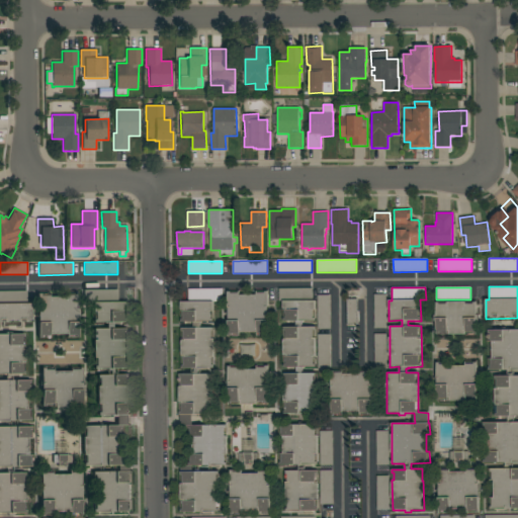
[(223,288),(223,301),(213,301),(213,322),(201,322),(201,328),(213,328),(213,368),(200,368),(200,370),(198,370),(198,374),(211,374),(211,415),(198,415),(198,417),(193,417),(193,426),(227,425),(228,465),(199,465),(199,471),(219,471),(220,483),(216,483),(216,500),(220,500),(220,512),(181,512),(181,465),(189,465),(189,454),(192,454),(192,437),(189,436),(189,426),(180,426),(179,373),(193,373),(192,371),(195,371),(195,368),(182,368),(182,328),(194,328),(194,322),(181,322),(181,301),(188,301),(188,289),(223,288)]
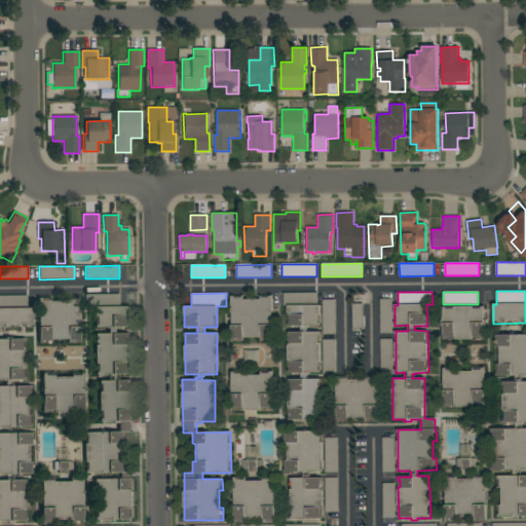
[(317,293),(317,305),(321,305),(321,326),(307,327),(307,332),(320,332),(321,373),(307,373),(307,379),(321,379),(321,420),(307,420),(307,422),(302,422),(302,420),(289,420),(289,379),(301,379),(301,373),(288,373),(288,345),(292,345),(292,344),(291,344),(290,335),(288,335),(288,332),(301,332),(301,326),(288,327),(288,323),(291,323),(290,313),(288,313),(288,305),(284,306),(284,293),(317,293)]
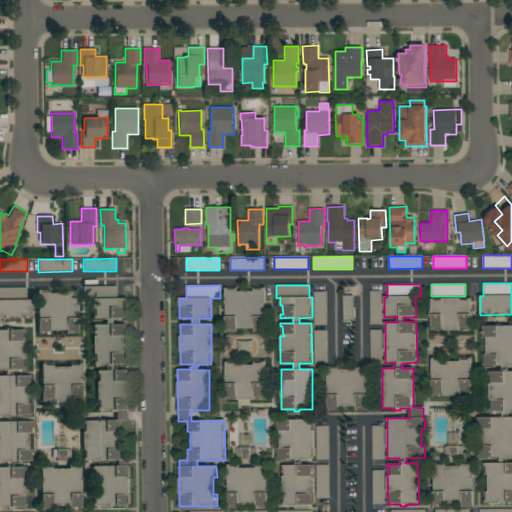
[(116,286),(116,298),(124,298),(124,318),(111,318),(111,324),(124,324),(125,364),(112,365),(112,370),(128,370),(129,410),(128,410),(128,421),(120,421),(120,432),(117,432),(117,449),(120,449),(121,460),(129,460),(130,505),(92,506),(92,495),(96,495),(95,477),(94,477),(94,469),(92,469),(92,466),(117,466),(116,460),(83,461),(82,420),(115,420),(115,412),(110,412),(110,410),(97,411),(96,370),(109,370),(109,366),(106,366),(106,364),(93,365),(93,324),(105,324),(105,319),(92,319),(92,299),(83,299),(83,287),(116,286)]
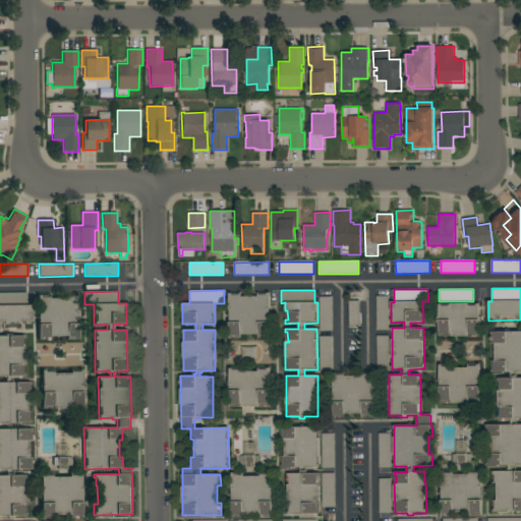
[(0,292),(26,292),(26,305),(32,305),(33,324),(0,324),(0,292)]
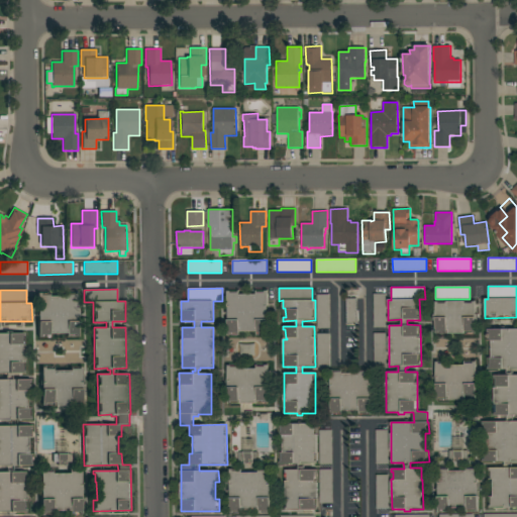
[(239,291),(239,295),(256,294),(256,291),(268,291),(269,334),(256,334),(256,331),(239,332),(239,335),(228,335),(228,291),(239,291)]
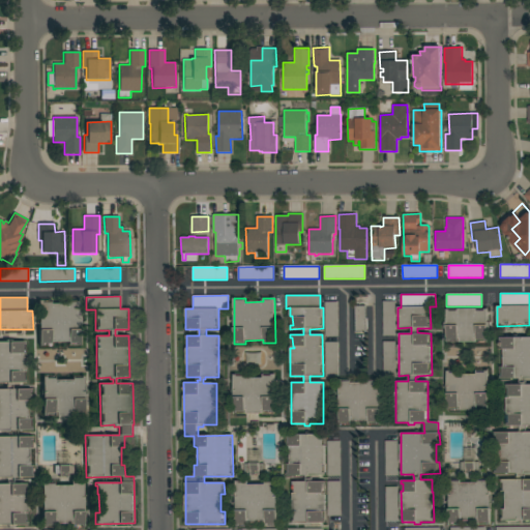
[(81,345),(68,346),(68,342),(51,342),(51,346),(39,346),(38,300),(51,300),(51,304),(67,303),(67,300),(80,299),(81,345)]
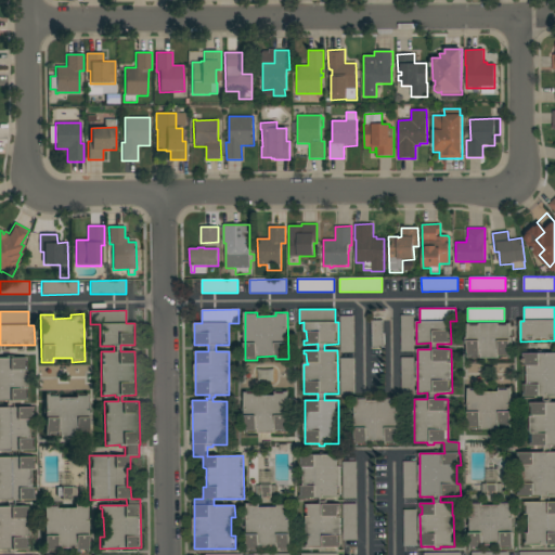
[(414,315),(414,351),(401,352),(401,315),(414,315)]
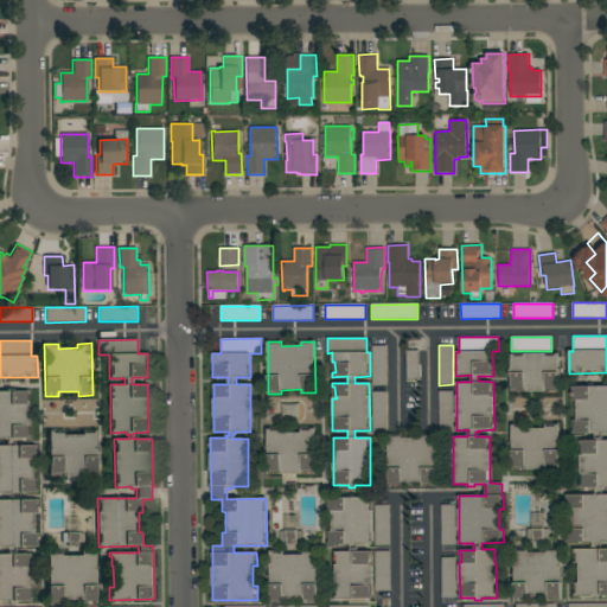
[(387,385),(372,385),(372,346),(387,346),(387,385)]
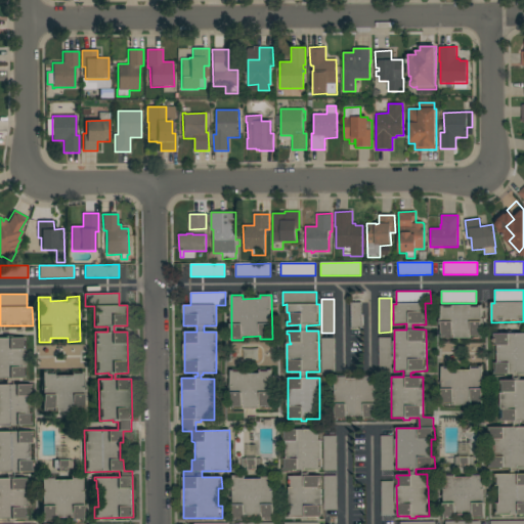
[(362,329),(351,329),(351,303),(361,303),(362,329)]
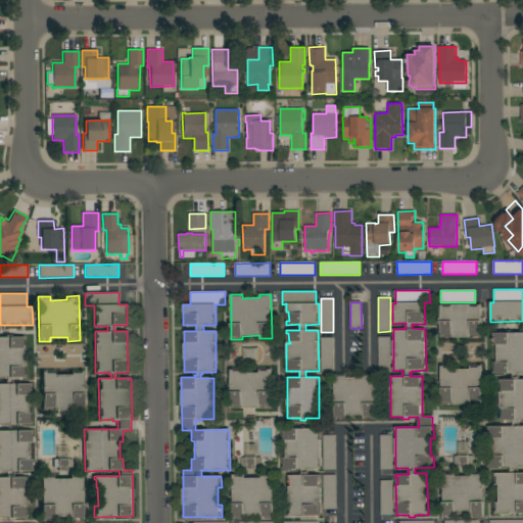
[(443,305),(443,307),(452,307),(452,304),(470,304),(470,306),(478,306),(478,305),(481,305),(481,318),(483,318),(483,324),(481,324),(481,336),(478,337),(478,335),(470,335),(470,337),(452,337),(452,335),(443,335),(443,337),(440,337),(440,324),(438,324),(438,318),(440,318),(440,305),(443,305)]
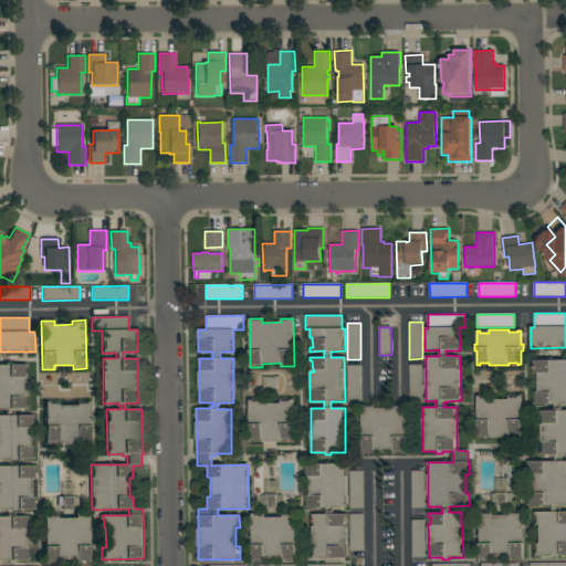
[(565,360),(565,405),(562,405),(562,411),(565,411),(565,456),(562,456),(562,461),(565,461),(565,505),(561,506),(561,512),(565,512),(565,556),(536,556),(535,544),(540,544),(540,525),(535,525),(535,512),(552,512),(552,506),(528,505),(528,461),(555,461),(555,456),(541,456),(541,411),(555,411),(555,405),(534,405),(533,392),(537,392),(537,374),(534,374),(534,360),(565,360)]
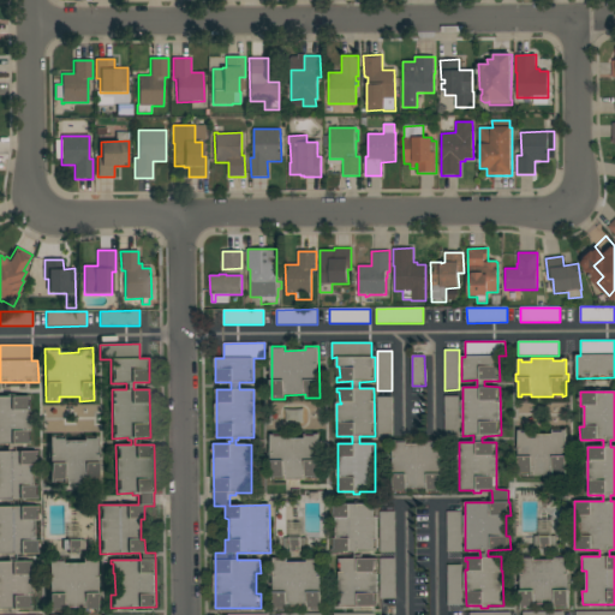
[(0,452),(7,452),(7,445),(0,445),(0,396),(28,396),(29,445),(13,445),(13,452),(36,452),(36,465),(33,465),(33,485),(36,485),(36,500),(0,500),(0,452)]
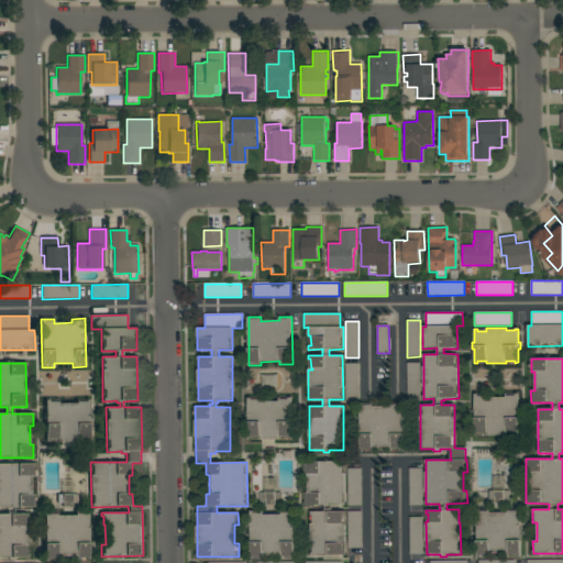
[(407,399),(407,363),(420,363),(420,399),(407,399)]
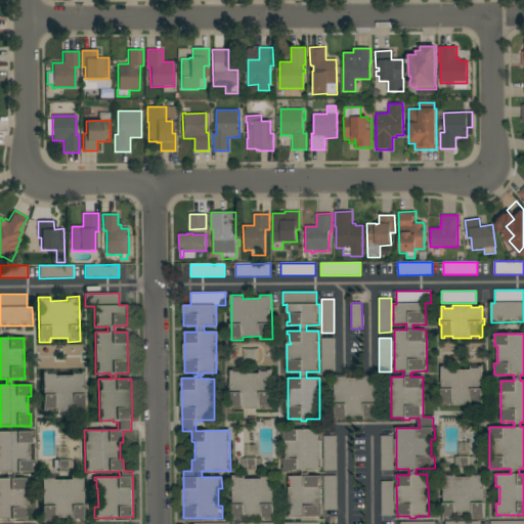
[(335,373),(321,373),(321,339),(334,339),(335,373)]
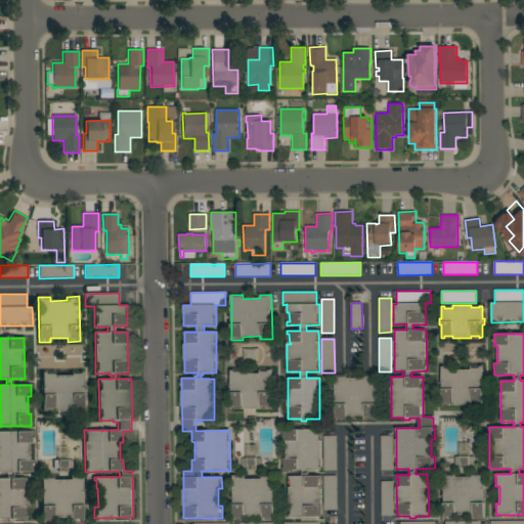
[(444,366),(445,368),(453,368),(453,370),(471,369),(471,368),(479,368),(479,366),(482,366),(483,405),(479,405),(479,402),(472,403),(472,405),(453,406),(453,403),(445,403),(445,405),(442,405),(442,366),(444,366)]
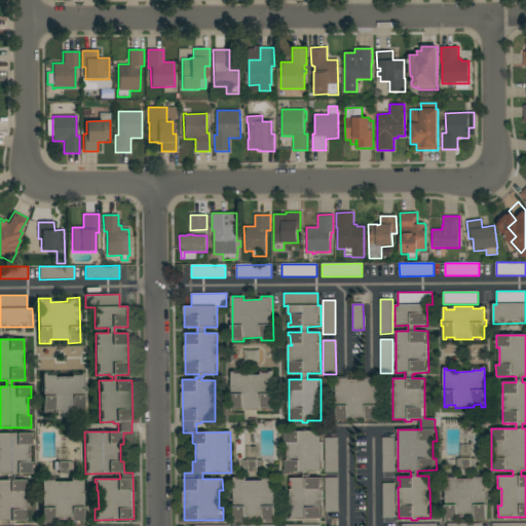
[(273,410),(232,410),(231,372),(235,372),(235,373),(243,373),(243,375),(261,375),(261,373),(269,373),(269,371),(272,371),(273,410)]
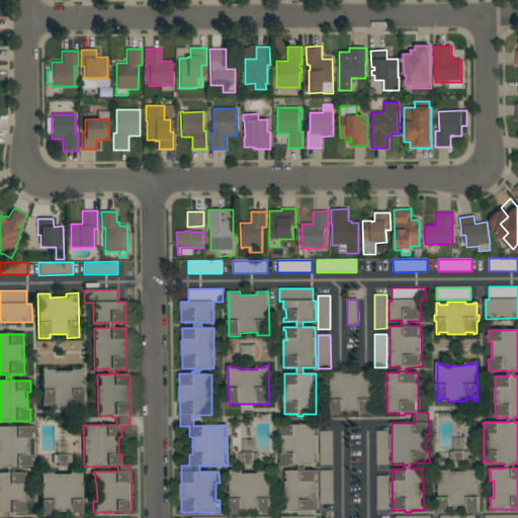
[(42,407),(41,368),(45,368),(45,370),(54,370),(54,371),(71,371),(71,370),(79,369),(79,367),(81,367),(82,406),(42,407)]
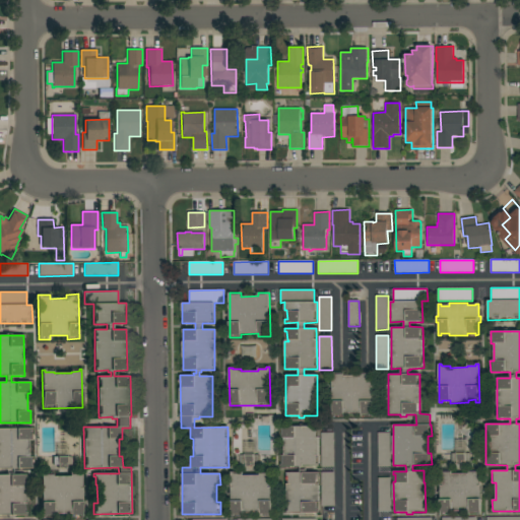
[(344,372),(344,376),(362,375),(362,372),(373,372),(373,416),(362,416),(362,412),(344,413),(344,416),(333,416),(332,372),(344,372)]
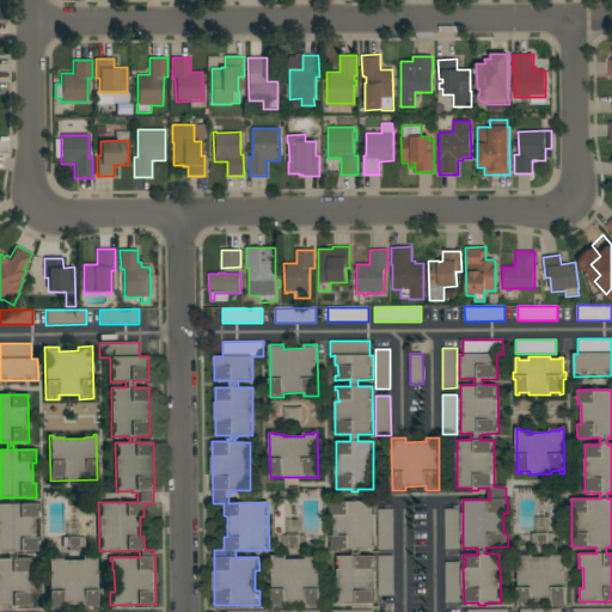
[(361,604),(361,606),(354,607),(354,604),(338,604),(338,600),(341,600),(341,591),(338,591),(337,569),(341,569),(340,560),(338,561),(338,556),(354,556),(353,549),(331,550),(331,546),(334,545),(332,536),(336,536),(335,515),(334,515),(332,506),(330,506),(330,503),(375,501),(375,505),(373,505),(373,514),(375,514),(375,537),(373,537),(374,545),(375,545),(375,549),(360,550),(361,556),(375,556),(375,560),(373,560),(374,569),(375,569),(377,603),(361,604)]
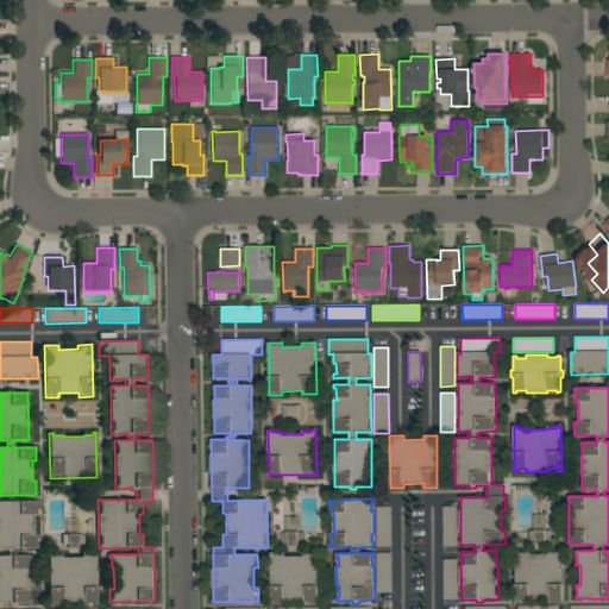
[(0,556),(8,556),(8,550),(0,550),(0,502),(37,502),(38,550),(14,550),(14,557),(30,556),(30,603),(0,603),(0,556)]
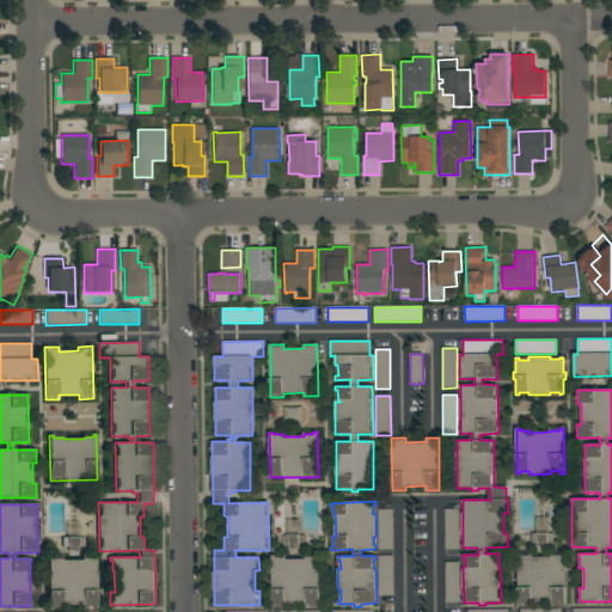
[(393,549),(379,549),(378,509),(392,509),(393,549)]
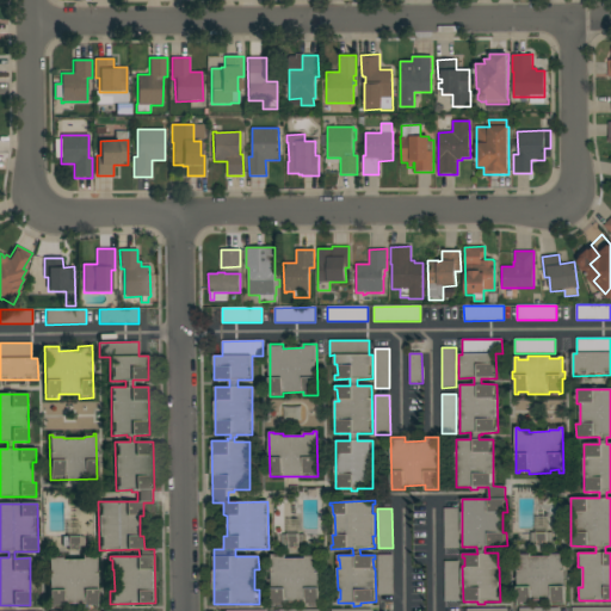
[(458,508),(460,548),(445,548),(444,508),(458,508)]
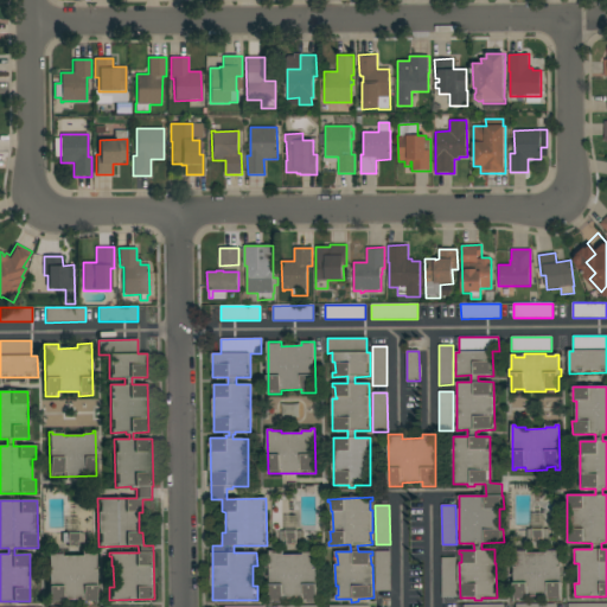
[(549,529),(549,538),(544,538),(544,543),(534,543),(534,538),(528,538),(528,529),(549,529)]
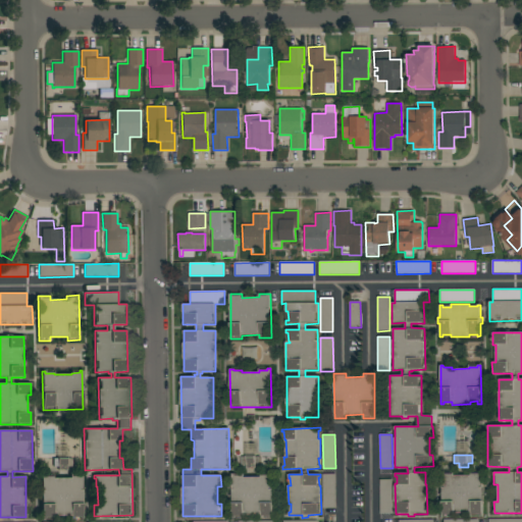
[(242,457),(261,457),(261,465),(256,465),(256,468),(247,468),(247,465),(242,465),(242,457)]
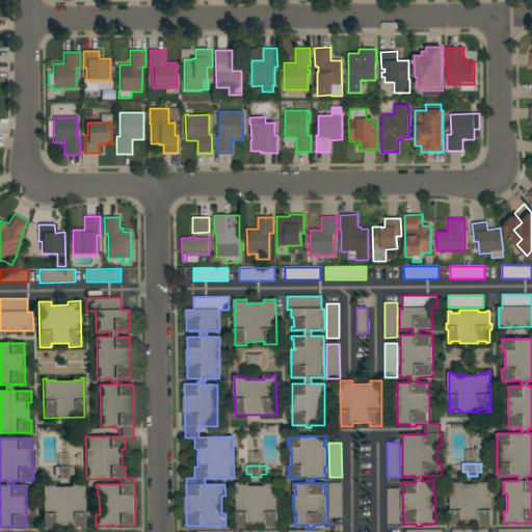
[(73,477),(70,477),(70,476),(69,476),(69,479),(59,479),(59,476),(56,476),(54,476),(54,468),(73,467),(73,477)]
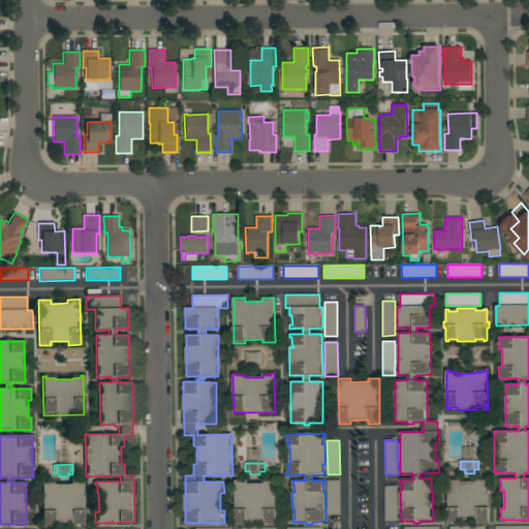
[(486,478),(490,478),(490,523),(487,523),(487,521),(477,521),(477,520),(460,520),(460,522),(452,522),(452,524),(448,524),(447,480),(460,480),(460,481),(477,481),(477,479),(486,479),(486,478)]
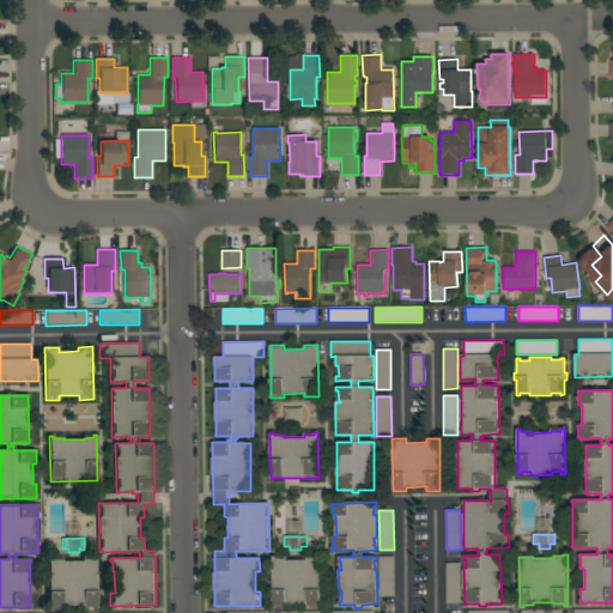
[(277,556),(277,559),(286,558),(286,560),(307,560),(307,558),(316,558),(316,556),(320,556),(321,608),(317,608),(317,606),(307,606),(307,604),(286,605),(287,606),(277,606),(277,608),(274,608),(272,557),(277,556)]
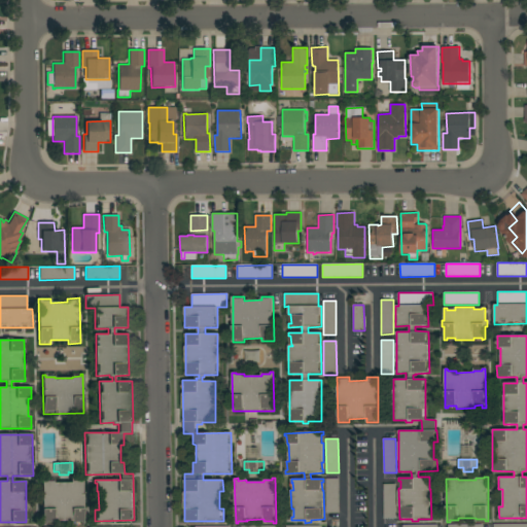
[(42,480),(45,480),(45,482),(54,481),(54,483),(71,483),(71,481),(79,481),(79,479),(82,479),(83,524),(72,524),(72,521),(54,521),(54,524),(42,524),(42,480)]
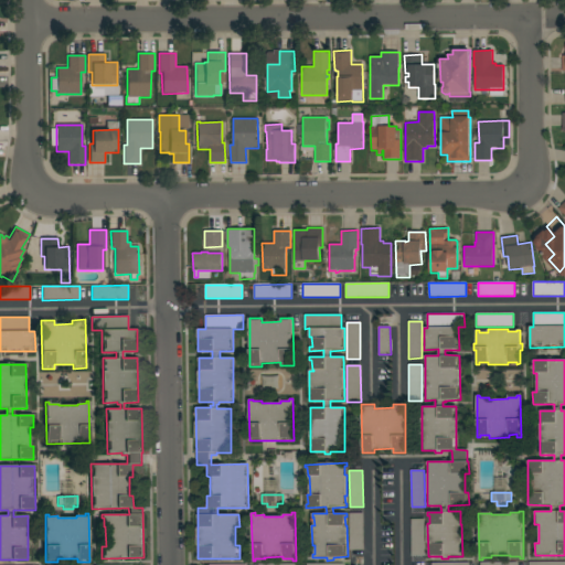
[(363,550),(350,550),(350,513),(363,513),(363,550)]
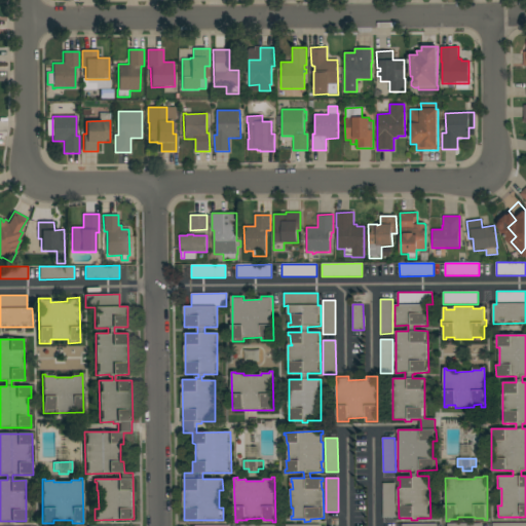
[(382,483),(396,483),(396,518),(383,518),(382,483)]
